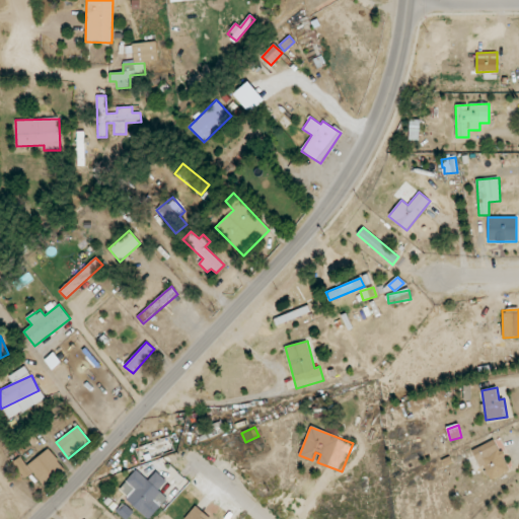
[(471,450),(479,467),(483,465),(490,480),(510,471),(496,439),(471,450)]
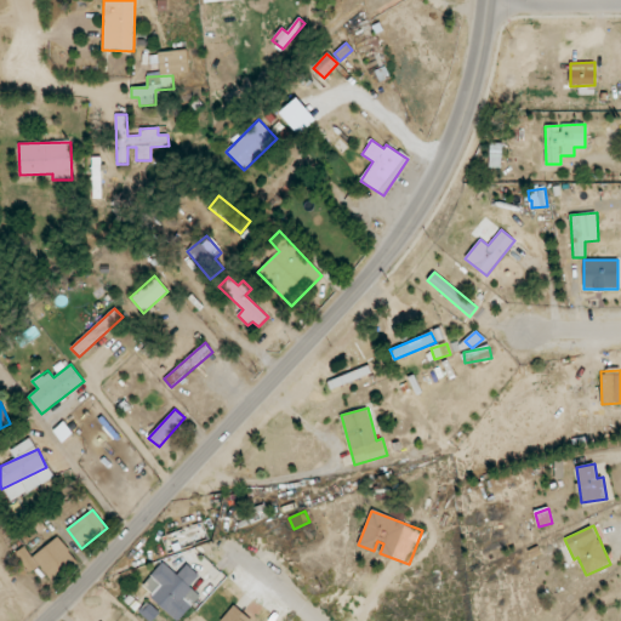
[(33,557),(24,547),(16,553),(30,573),(39,567),(51,581),(77,560),(57,537),(33,557)]
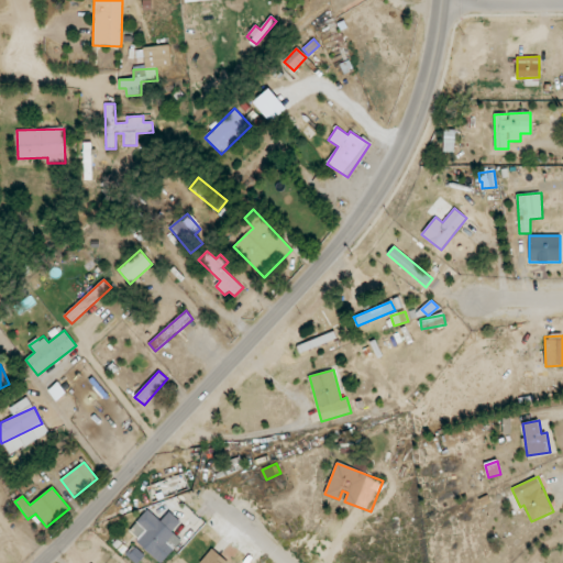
[(161,521),(148,509),(128,532),(161,562),(181,541),(172,532),(180,522),(169,511),(161,521)]
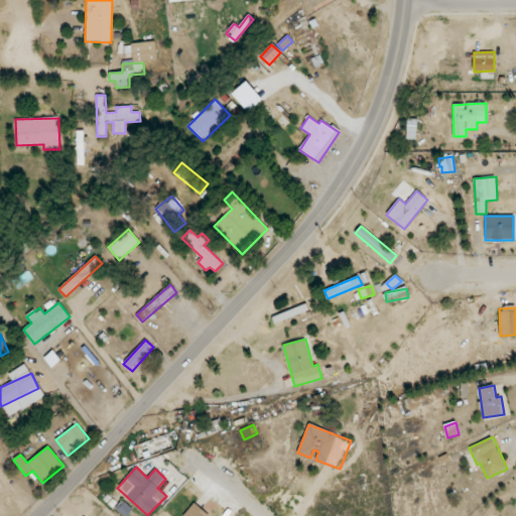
[(208,515),(195,504),(182,515),(208,515)]
